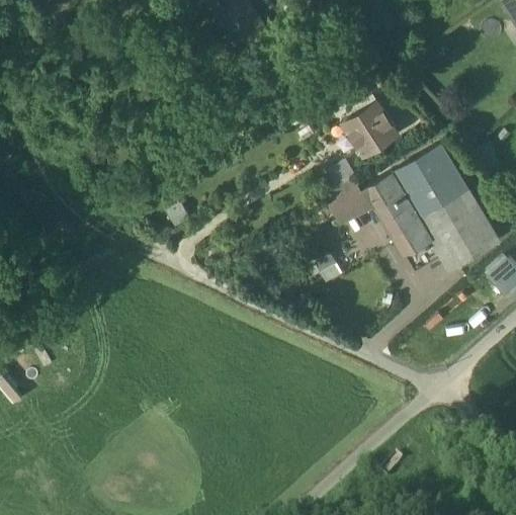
[(245,0),(204,0),(238,51),(267,32),(245,0)]
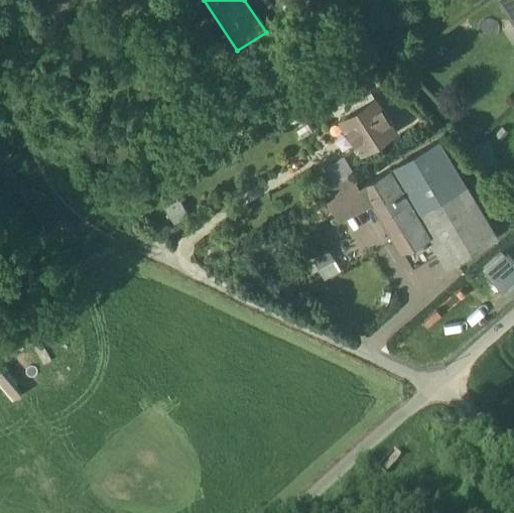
[(513,0),(499,0),(513,22),(513,0)]
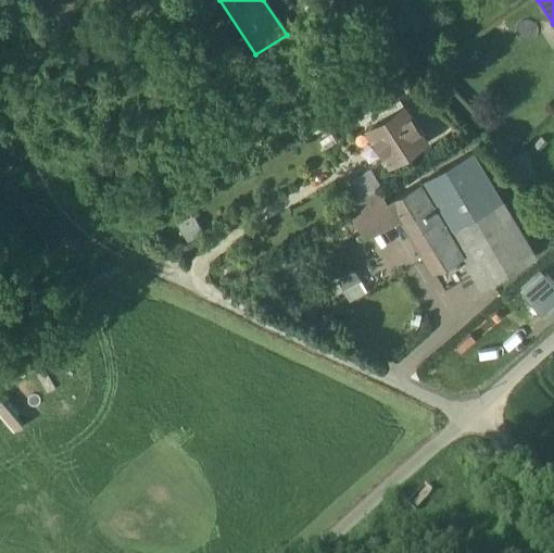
[(405,108),(387,121),(368,130),(391,164),(427,141),(405,108)]
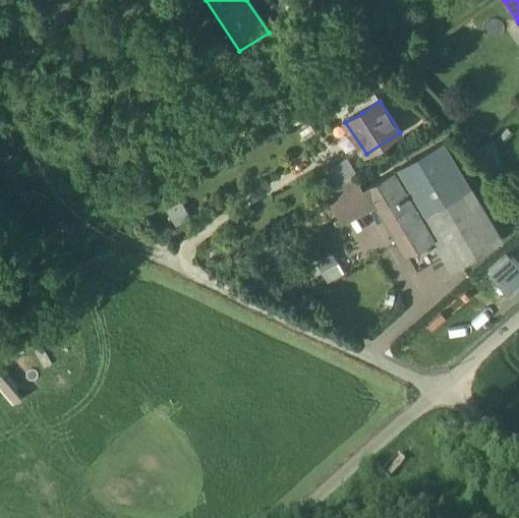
[(446,146),(395,175),(433,240),(443,257),(452,273),(503,243),(446,146)]
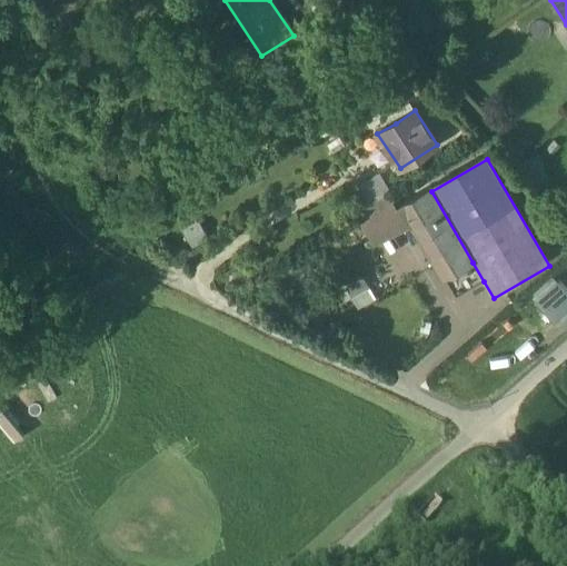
[(473,262),(431,191),(397,211),(388,197),(372,207),(386,231),(411,218),(446,278),(473,262)]
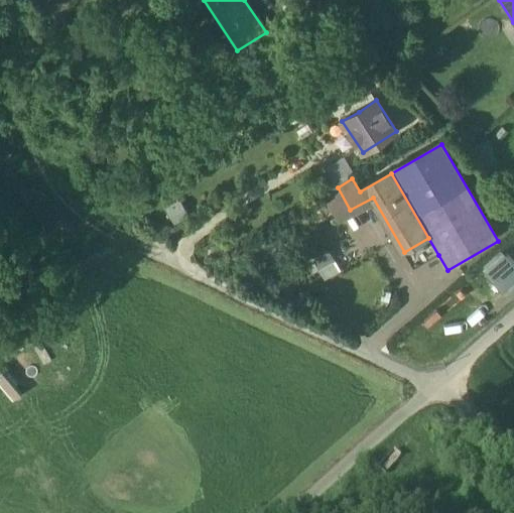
[(350,210),(338,187),(327,194),(338,216),(350,210)]
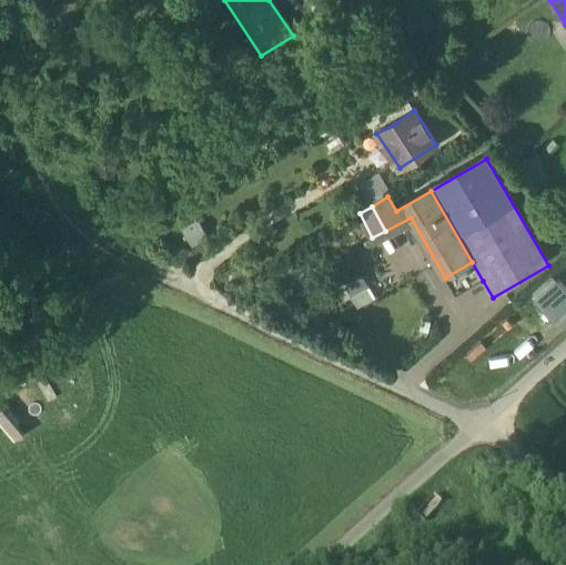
[(472,262),(445,278),(456,296),(483,281),(472,262)]
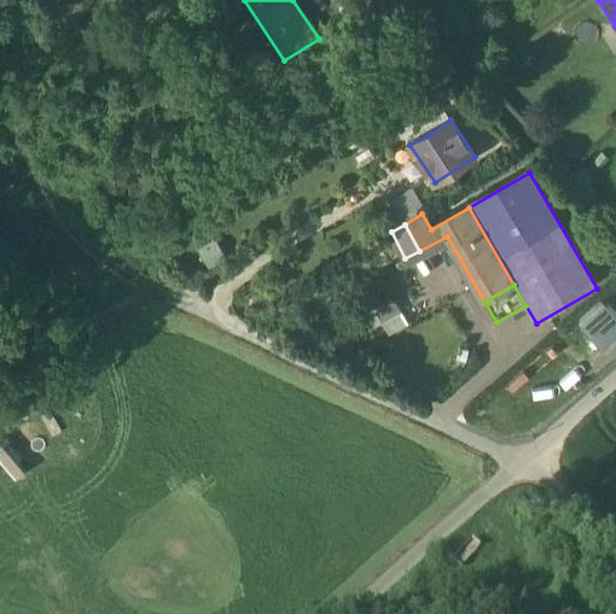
[(388,335),(408,325),(395,299),(375,311),(388,335)]
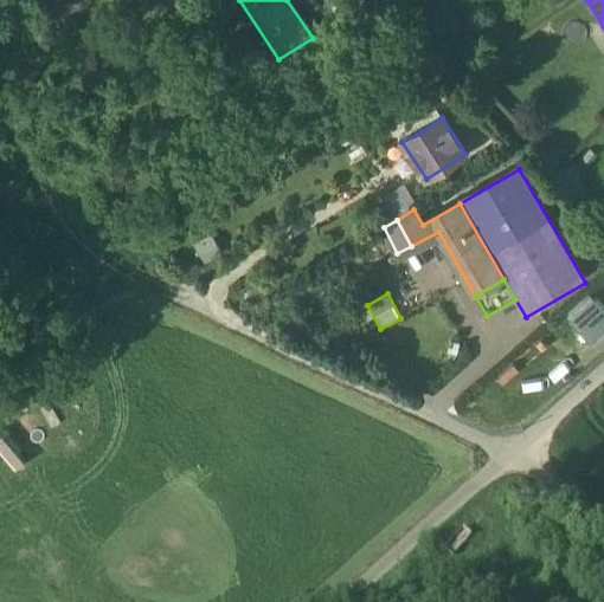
[(603,309),(596,301),(571,323),(591,345),(603,334),(603,309)]
